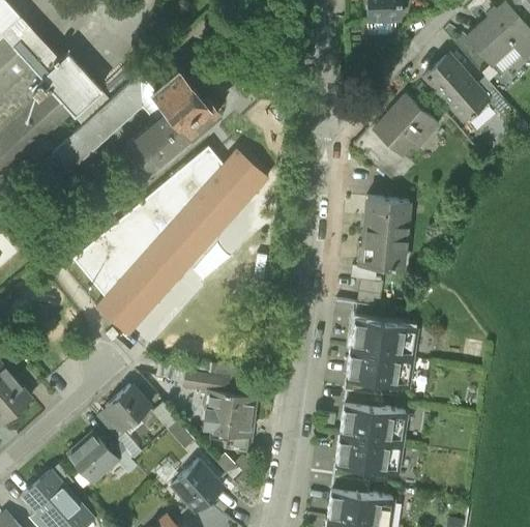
[(5,0),(0,0),(0,92),(31,64),(3,33),(22,17),(5,0)]
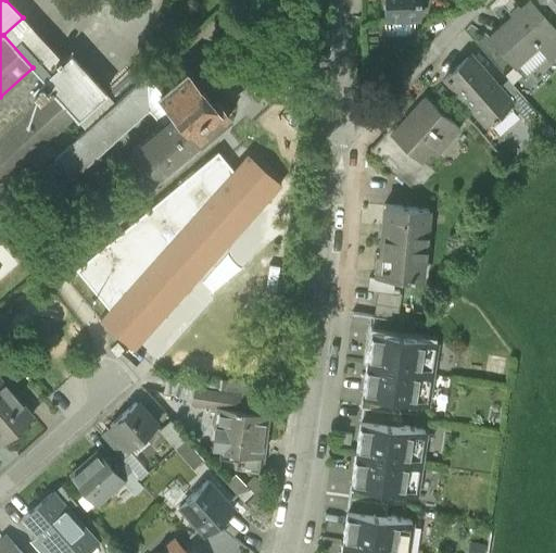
[(419,0),(383,0),(384,23),(420,22),(419,0)]
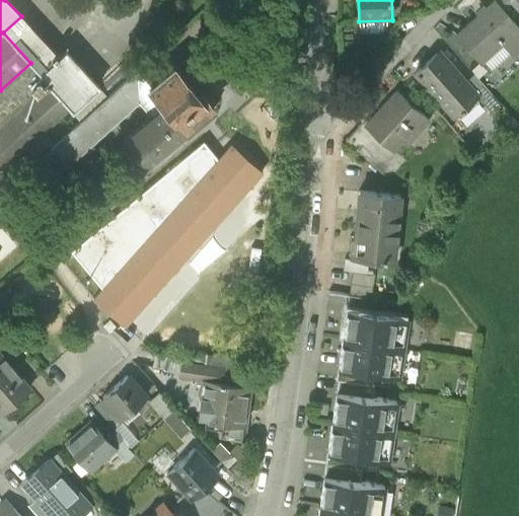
[(518,15),(518,0),(501,0),(496,5),(503,13),(510,6),(518,15)]
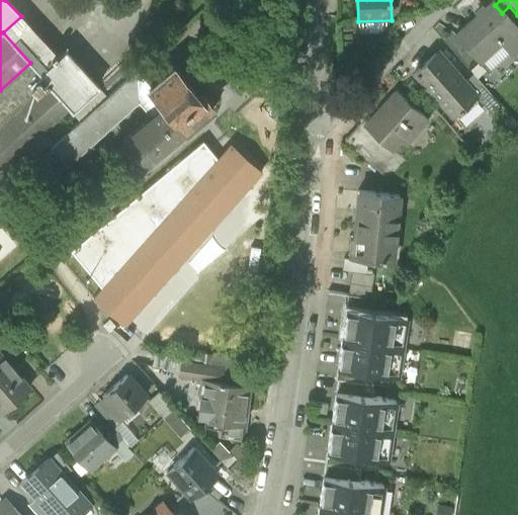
[(492,2),(453,36),(477,63),(498,44),(509,56),(517,47),(517,30),(502,13),(495,5),(492,2)]
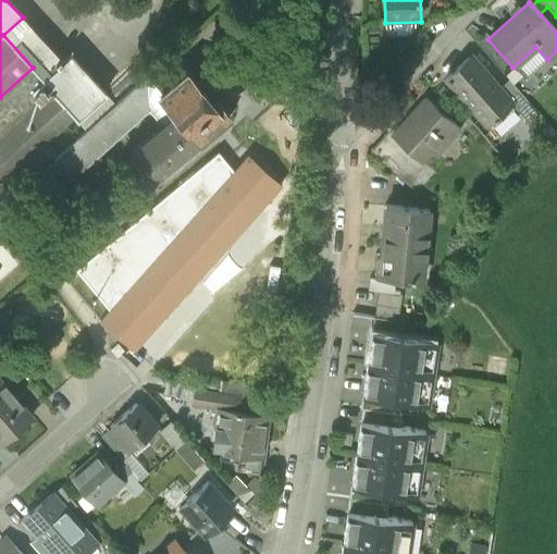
[(40,100),(0,137),(0,185),(74,118),(76,121),(103,96),(71,57),(33,93),(40,100)]
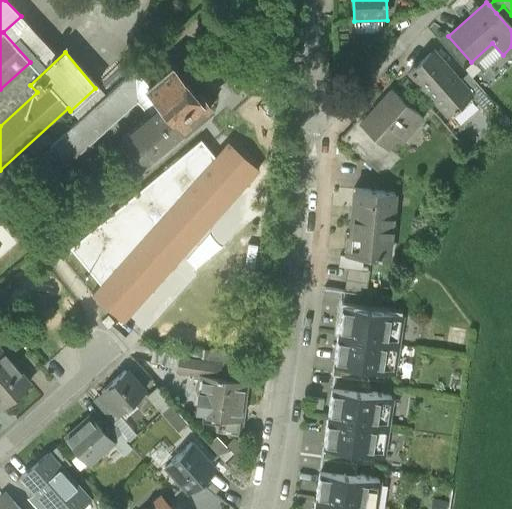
[(458,84),(432,55),(409,75),(419,87),(437,102),(448,115),(468,97),(469,96),(458,84)]
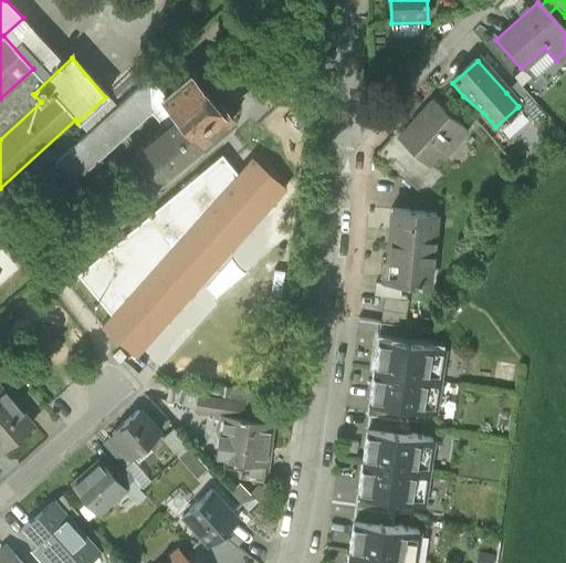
[(166,127),(134,155),(138,159),(133,164),(153,186),(232,118),(220,105),(217,108),(189,75),(166,96),(150,79),(56,163),(72,180),(74,178),(71,175),(111,139),(115,144),(152,112),(166,127)]
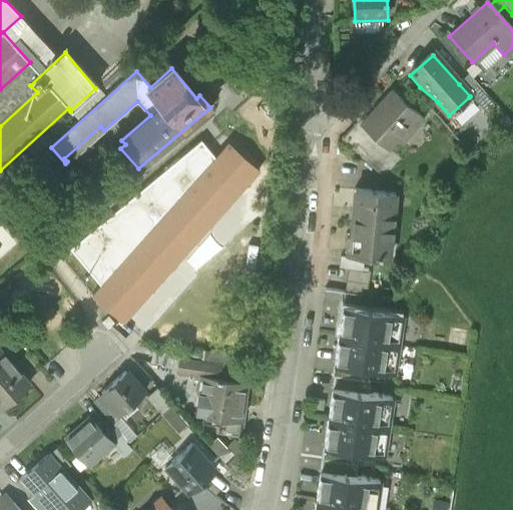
[(485,96),(468,76),(459,84),(470,96),(469,97),(475,104),(485,96)]
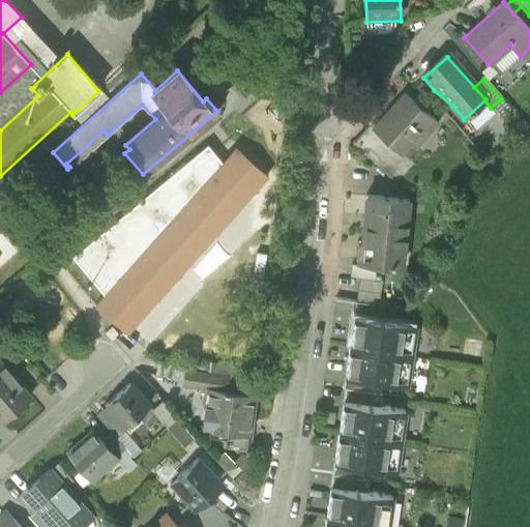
[(437,125),(406,97),(375,133),(374,133),(401,157),(402,156),(420,136),(423,139),(437,125)]
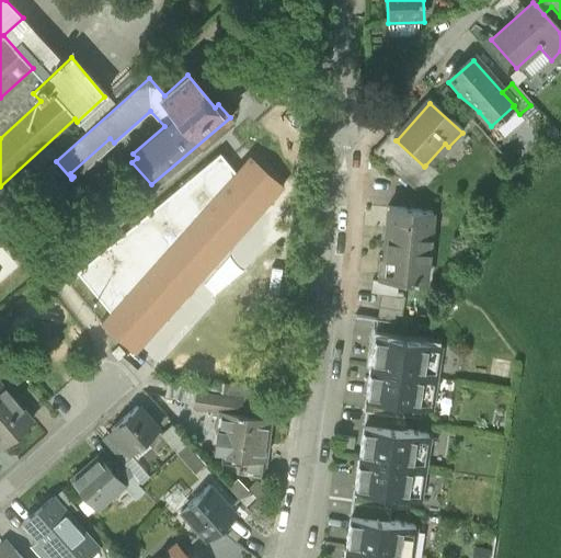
[(424,167),(396,140),(397,140),(393,137),(375,159),(415,194),(424,195),(438,180),(425,166),(424,167)]
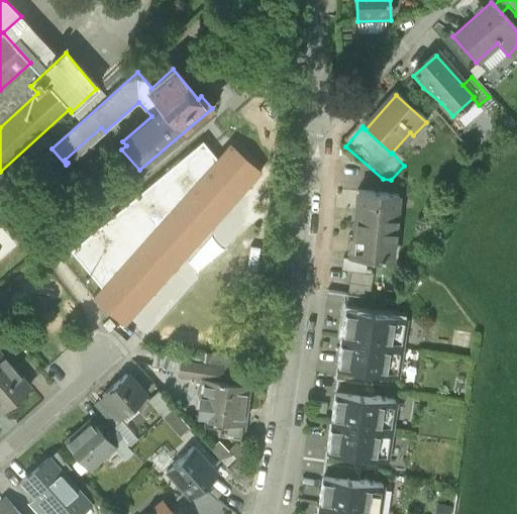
[(202,142),(190,152),(196,161),(203,155),(208,150),(202,142)]
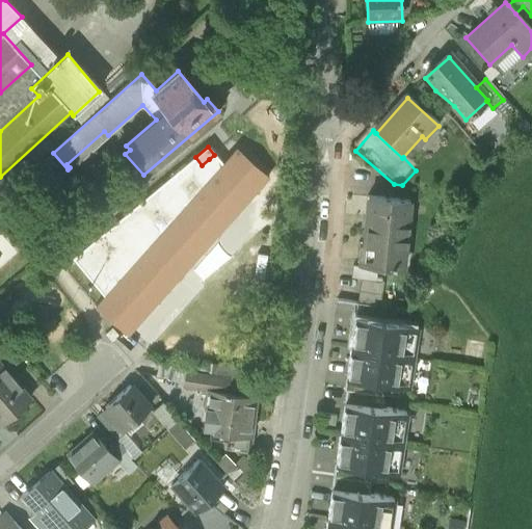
[(96,309),(128,338),(269,179),(237,150),(223,165),(214,155),(209,159),(202,165),(195,157),(120,221),(72,261),(104,299),(100,303),(96,309)]
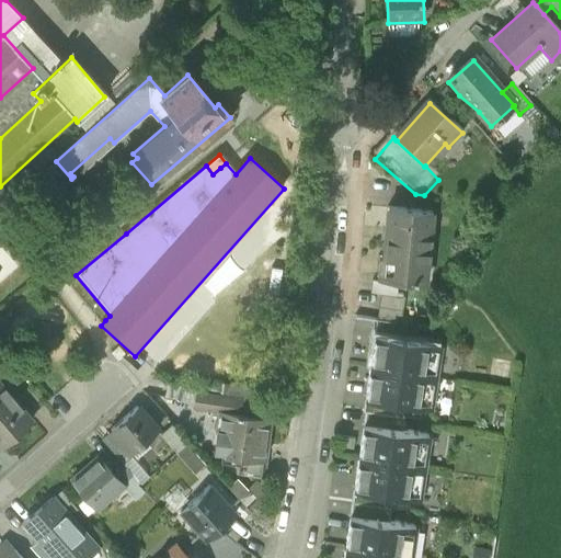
[(433,216),(389,212),(385,261),(388,262),(387,282),(425,286),(433,216)]
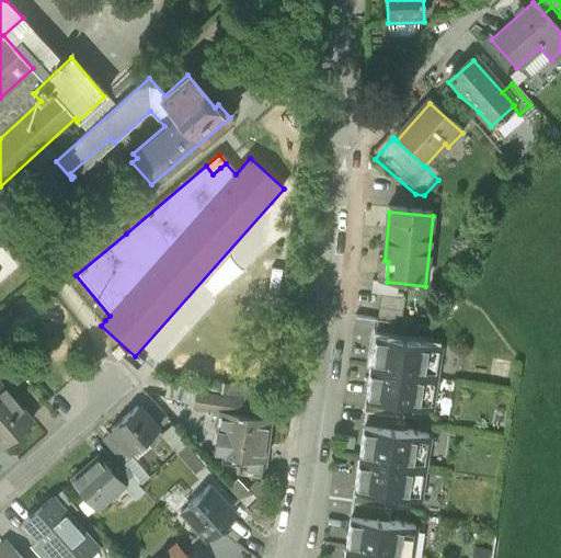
[(0,309),(33,283),(23,271),(4,287),(0,281),(0,309)]
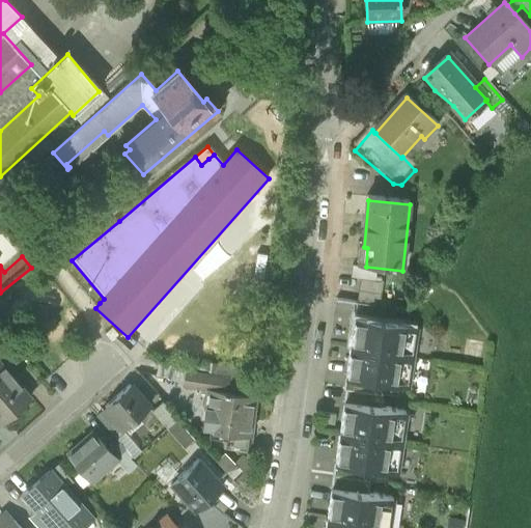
[(378,274),(354,270),(352,282),(375,285),(378,274)]
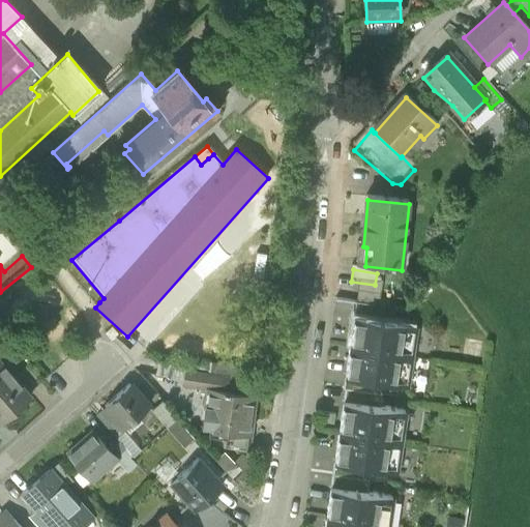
[(375,285),(360,283),(357,308),(379,312),(383,287),(375,285)]
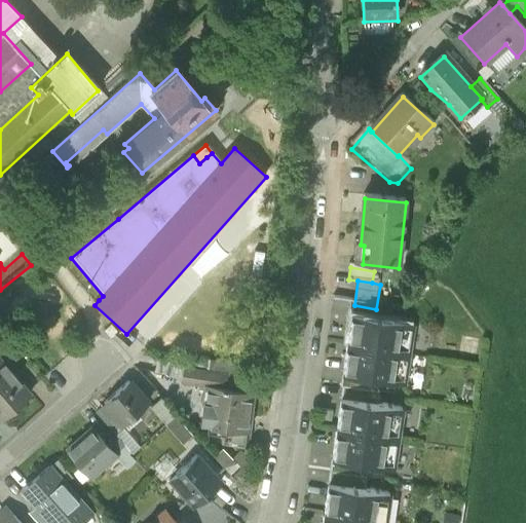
[(354,305),(353,305),(351,318),(388,324),(390,311),(376,309),(354,305)]
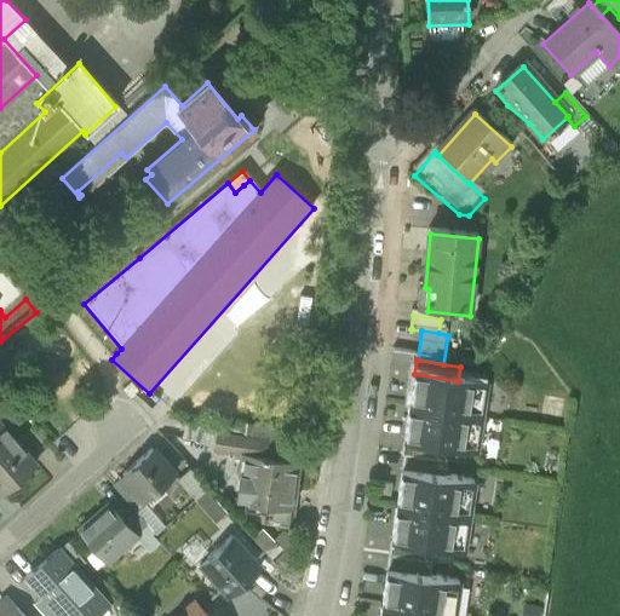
[(458,381),(414,374),(409,410),(481,421),(487,385),(458,381)]
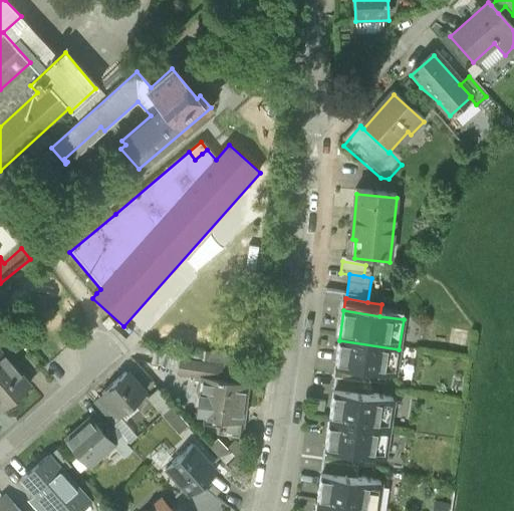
[(108,319),(101,325),(107,332),(114,326),(108,319)]
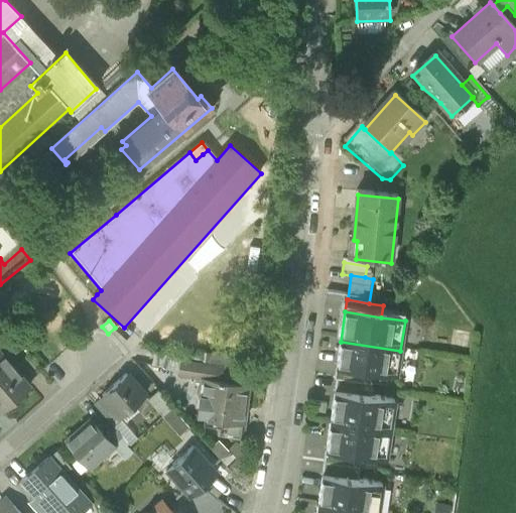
[(18,351),(4,335),(0,338),(0,351),(8,360),(18,351)]
